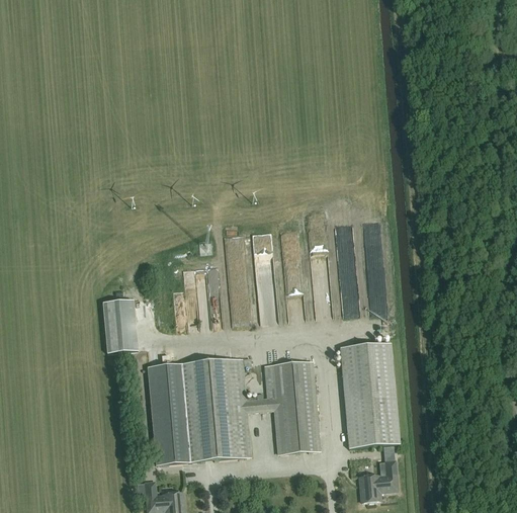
[(269,241),(273,241),(273,230),(264,231),(264,235),(269,234),(269,241)]
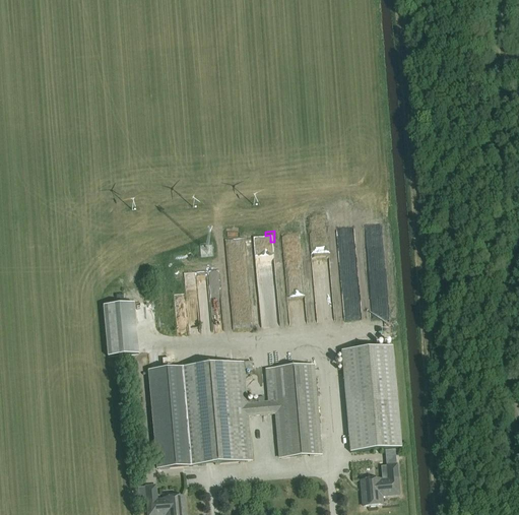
[(133,300),(102,302),(107,352),(138,350),(133,300)]
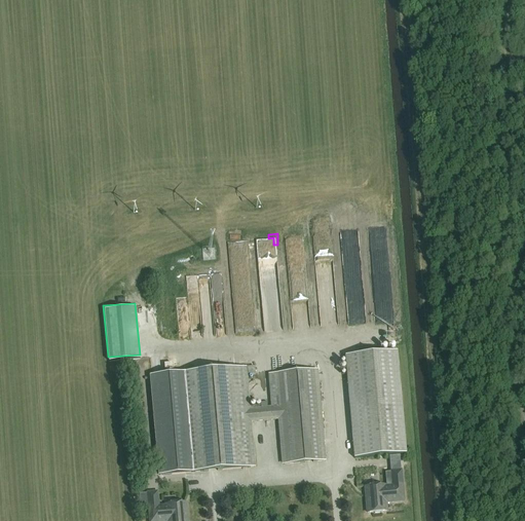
[(396,346),(344,351),(353,453),(405,449),(396,346)]
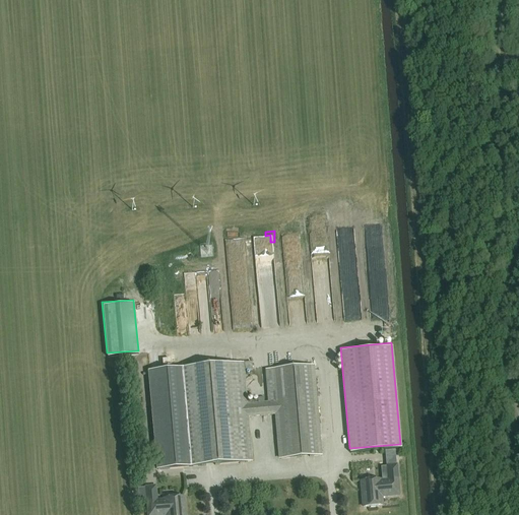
[(241,359),(181,364),(190,462),(249,457),(246,412),(276,410),(279,454),(319,451),(311,362),(264,366),(267,398),(263,398),(257,399),(244,400),(242,366),(241,359)]
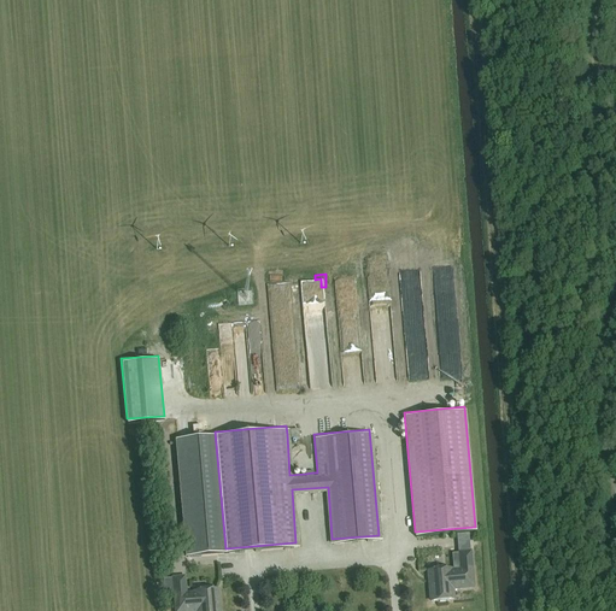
[(206,433),(176,435),(186,552),(217,550),(226,548),(215,432),(206,433)]
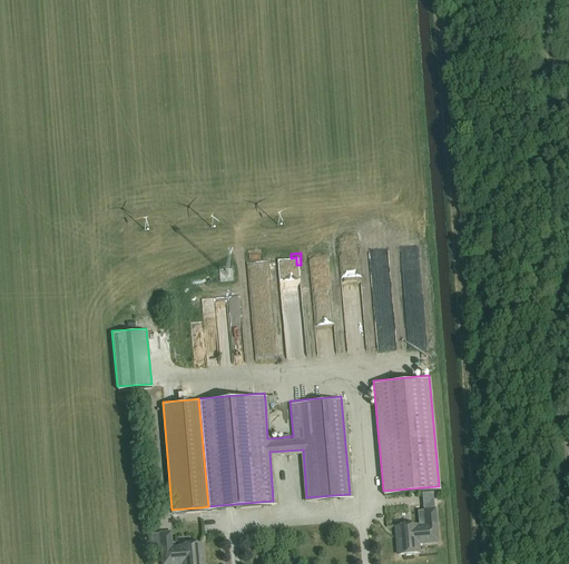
[(415,521),(394,523),(398,550),(404,550),(405,551),(411,551),(412,548),(419,548),(418,540),(437,537),(434,521),(433,504),(422,505),(422,506),(423,522),(418,522),(415,522),(415,521)]
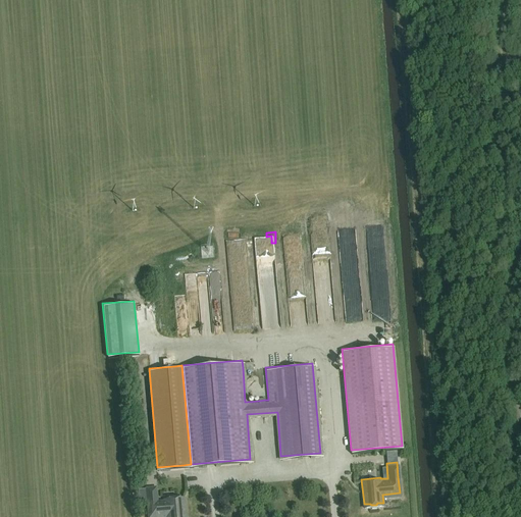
[(156,499),(155,485),(146,485),(148,515),(165,513),(165,516),(185,516),(184,495),(164,497),(164,498),(156,499)]
